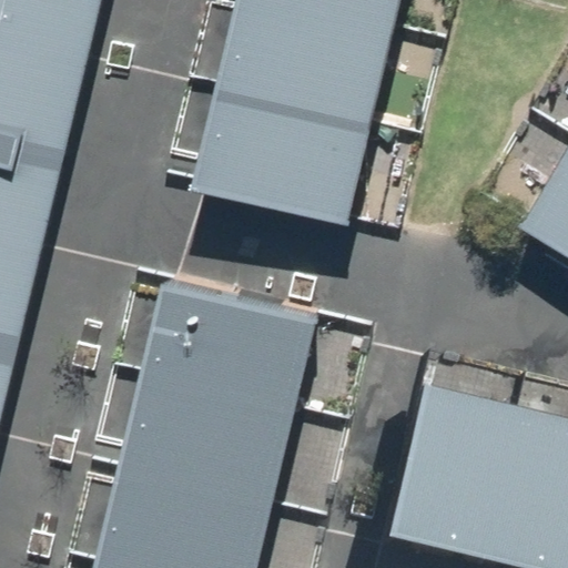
[(0,0),(0,48),(82,69),(99,0),(0,0)]
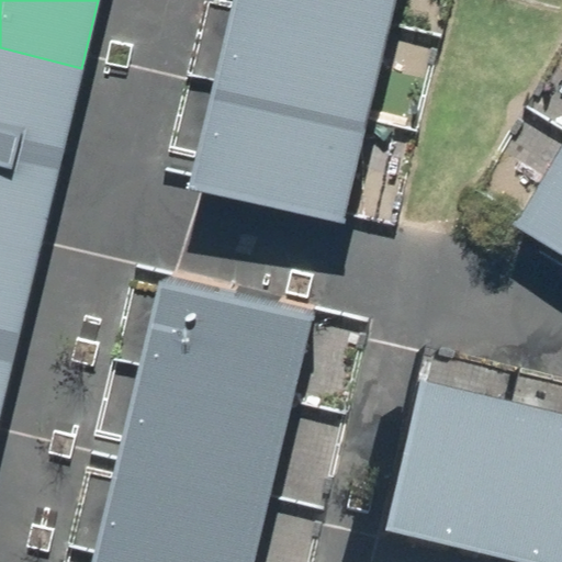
[(249,0),(236,0),(214,92),(363,127),(386,33),(249,0)]
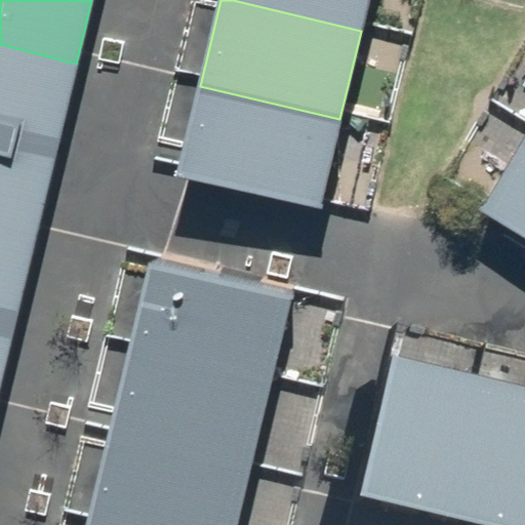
[(233,0),(361,31),(367,0),(233,0)]
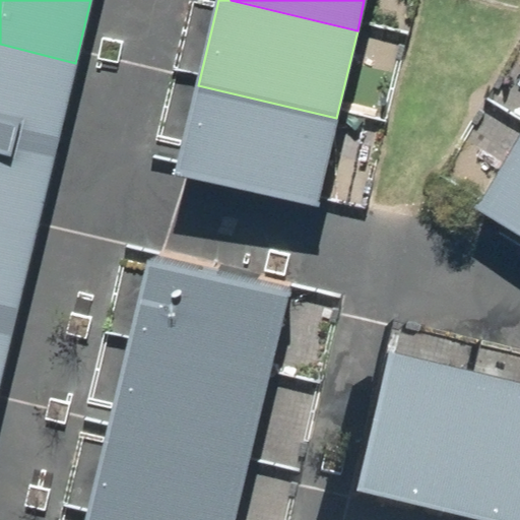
[(0,136),(54,149),(75,63),(0,44),(0,136)]
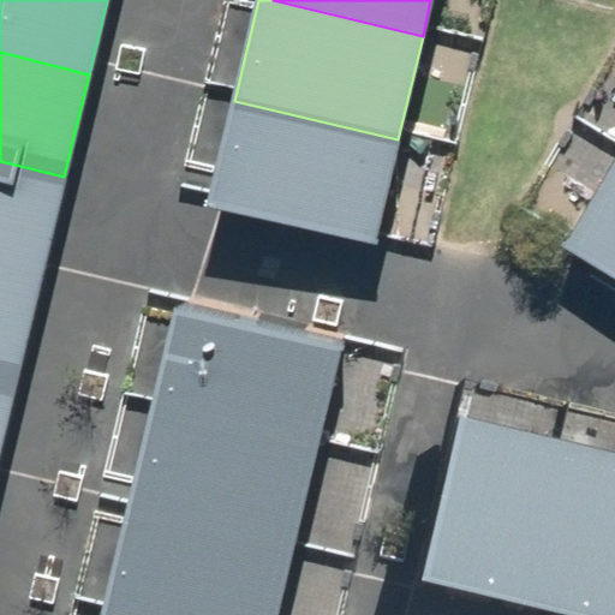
[(234,101),(210,206),(372,244),(398,139),(234,101)]
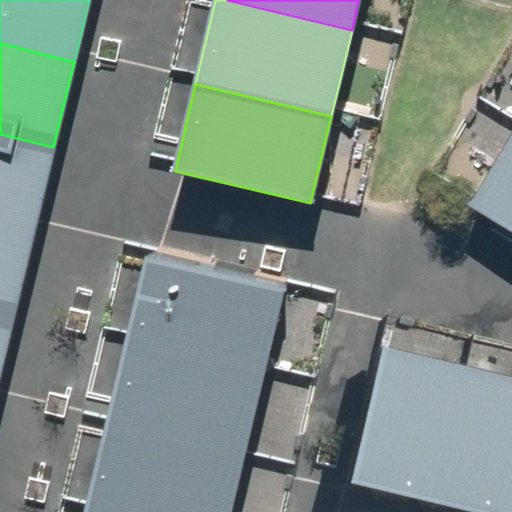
[(511,231),(511,133),(469,207),(511,231)]
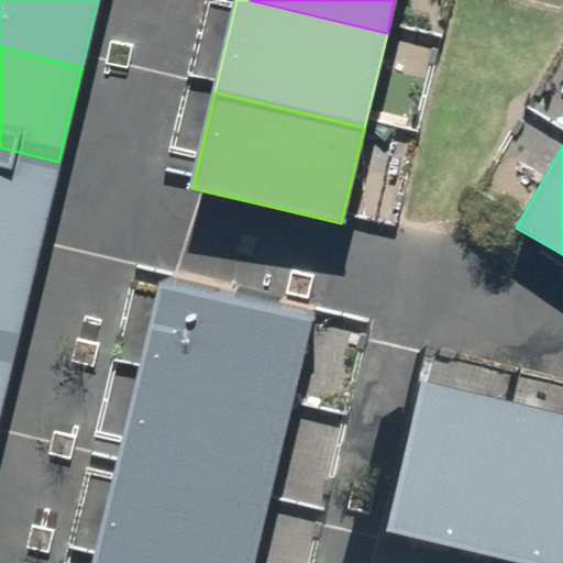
[(0,246),(35,256),(58,162),(0,147),(0,246)]
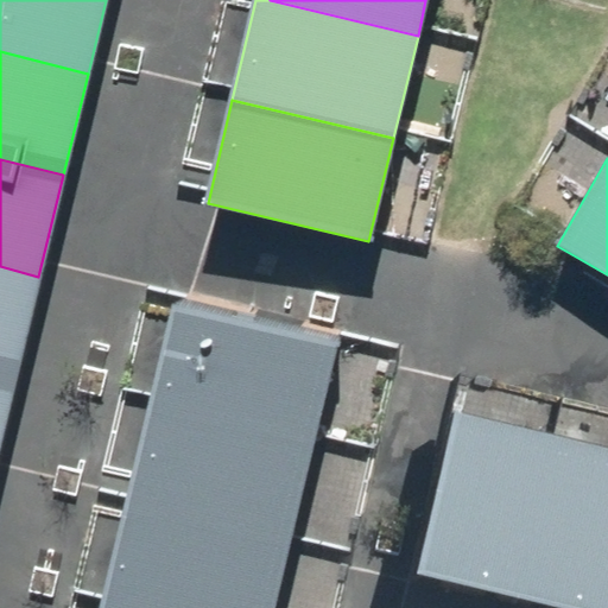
[(0,374),(14,378),(38,277),(0,266),(0,374)]
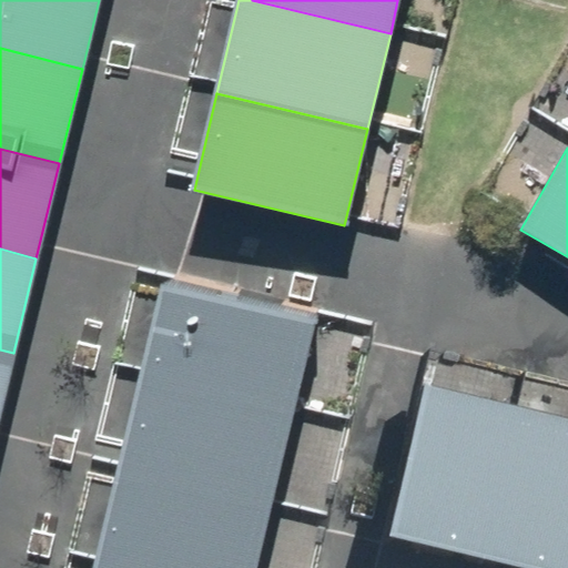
[(283,417),(305,322),(160,287),(137,383),(283,417)]
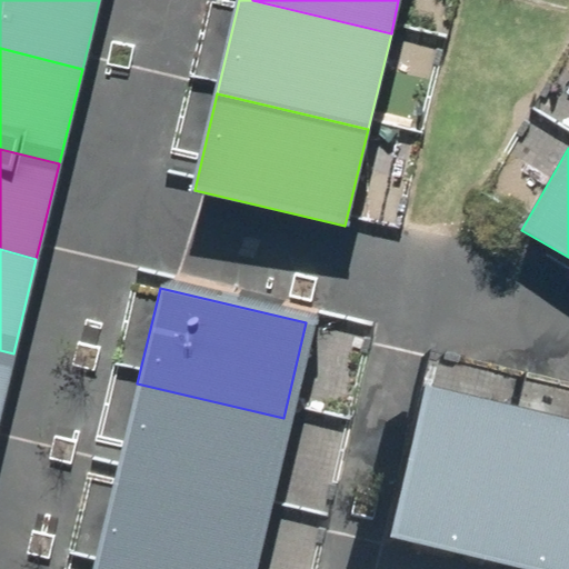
[(0,406),(13,353),(0,350),(0,406)]
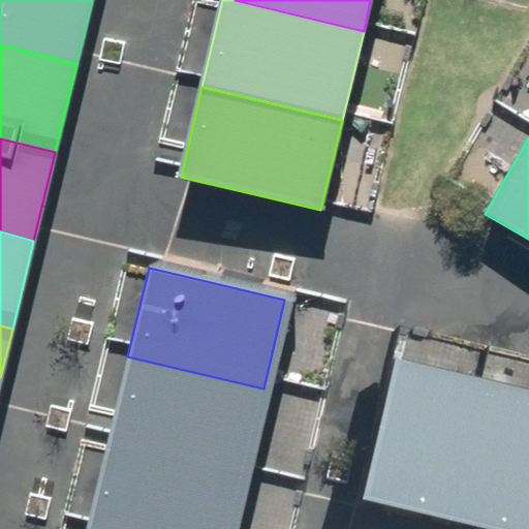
[(243,477),(263,389),(127,356),(106,445),(243,477)]
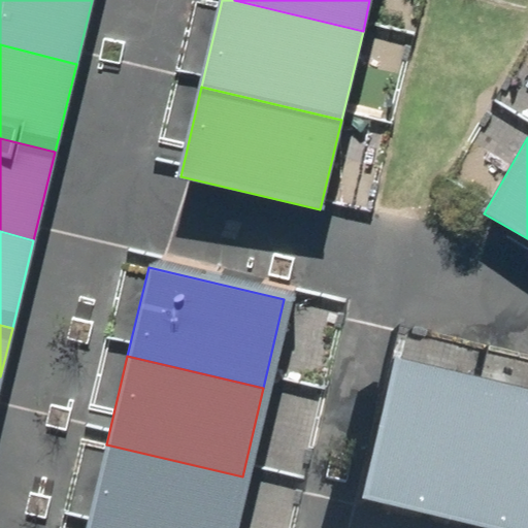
[(364,499),(455,521),(489,376),(398,356),(364,499)]
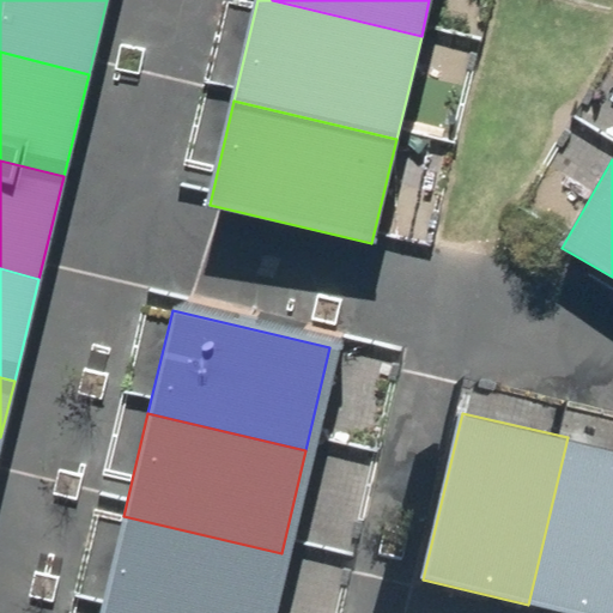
[(528,605),(565,612),(612,612),(612,448),(568,437),(528,605)]
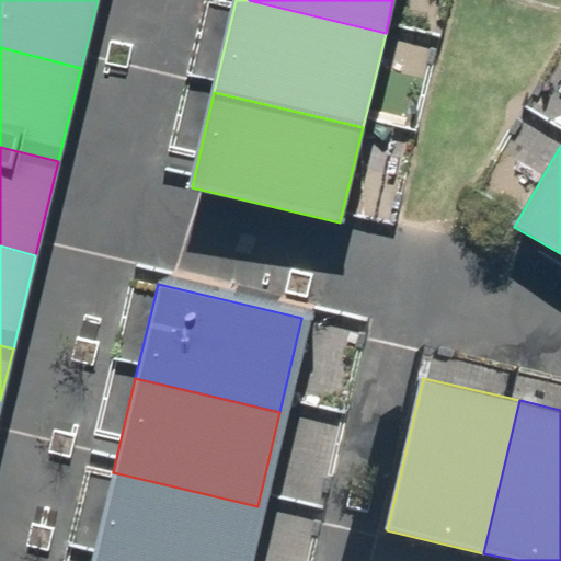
[(244,560),(258,506),(113,472),(92,560),(244,560)]
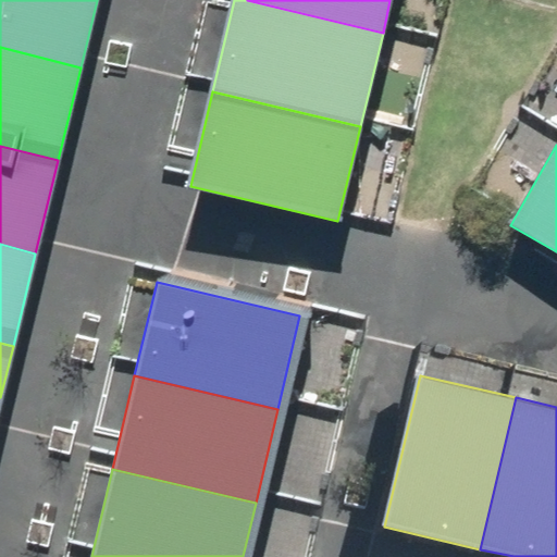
All buildings are outlined.
